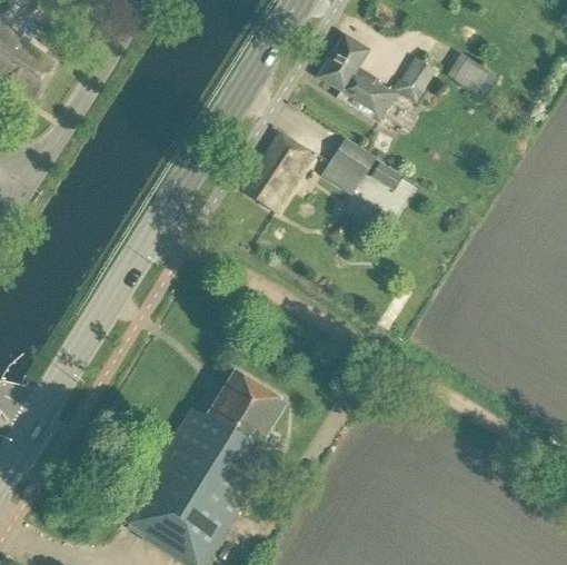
[(35,98),(58,62),(30,45),(32,41),(0,20),(0,77),(7,82),(8,80),(35,98)]
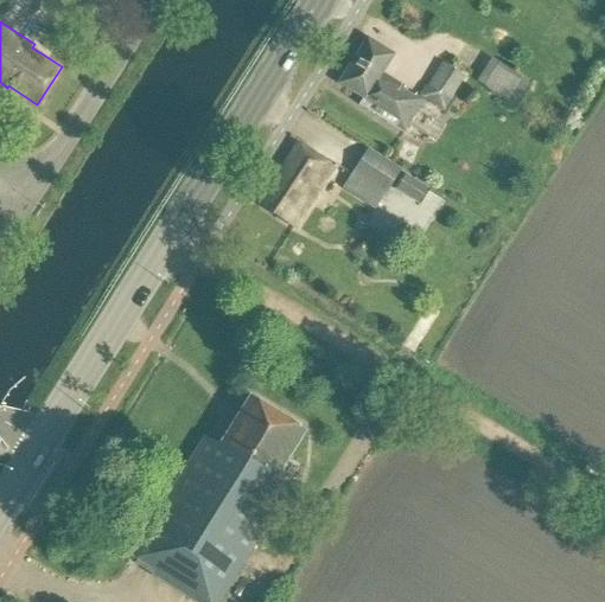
[(416,95),(406,88),(407,85),(384,71),(395,53),(369,37),(341,82),(367,98),(363,103),(406,130),(427,98),(418,93),(416,95)]
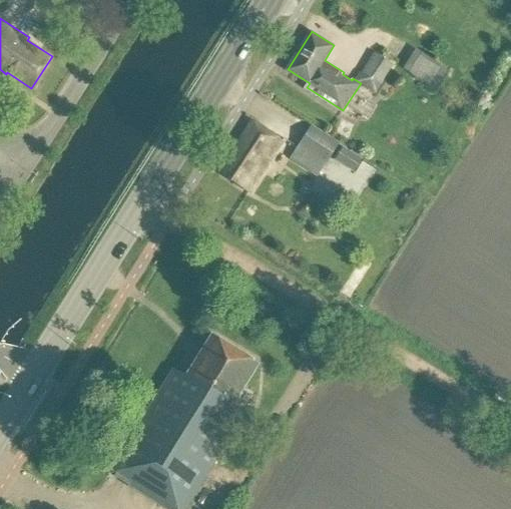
[(439,84),(450,64),(414,43),(402,62),(439,84)]
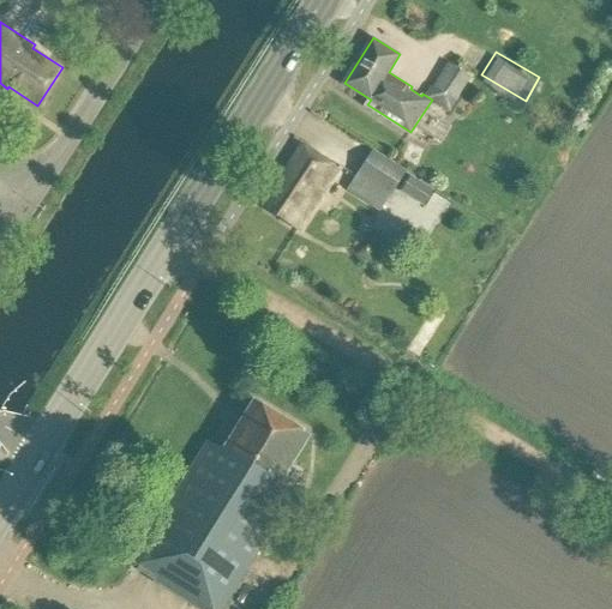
[(449,60),(435,86),(455,100),(471,73),(449,60)]
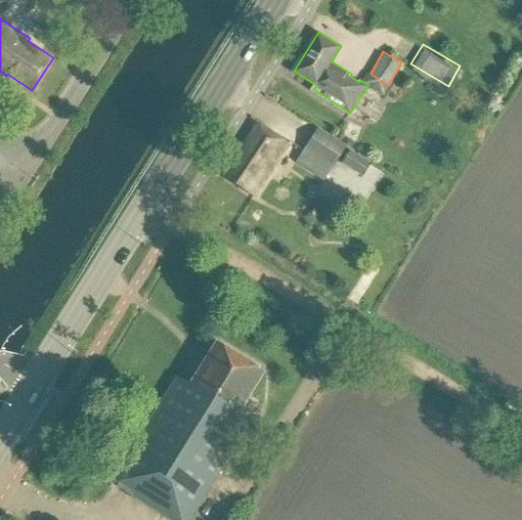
[(257,197),(291,144),(258,123),(225,175),(257,197)]
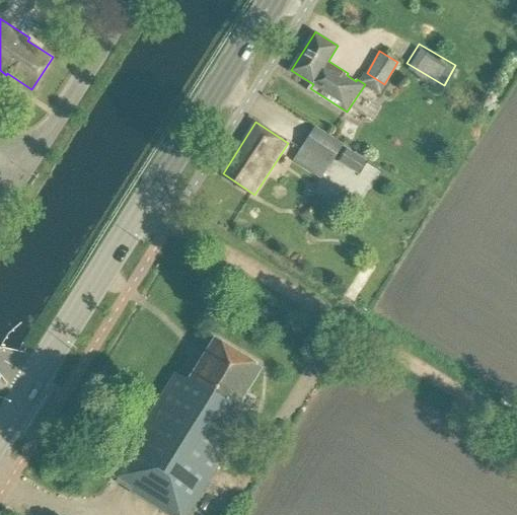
[(329,164),(343,142),(315,125),(301,147),(329,164)]
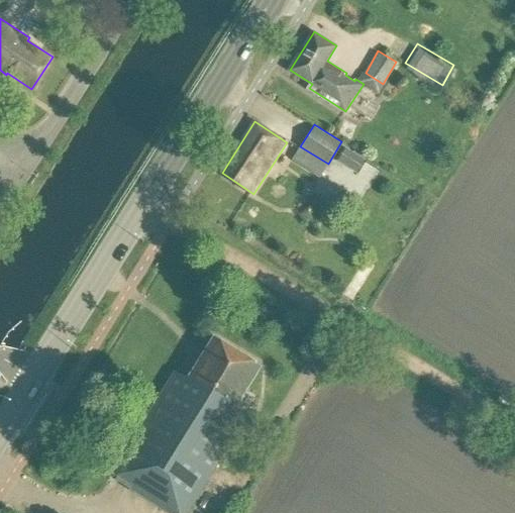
[(337,159),(351,169),(358,173),(368,159),(346,145),(337,159)]
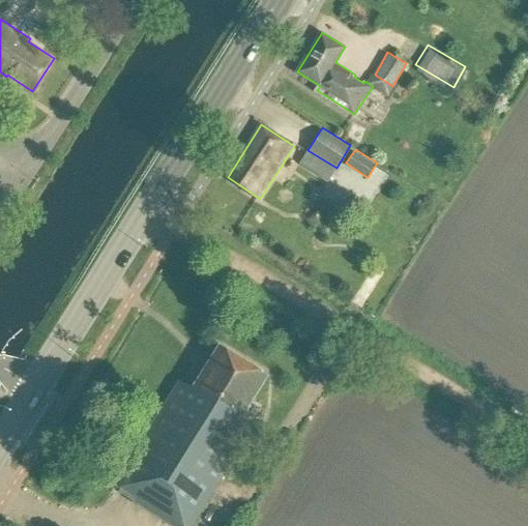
[(242,418),(268,377),(218,346),(193,388),(180,381),(114,489),(174,525),(193,525),(255,426),(242,418)]
